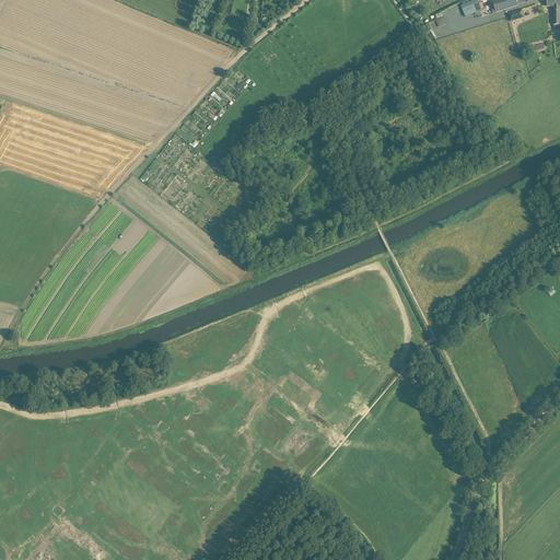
[(464,9),(463,9),(466,16),(481,10),(477,0),(475,0),(474,1),(463,6),(464,9)]
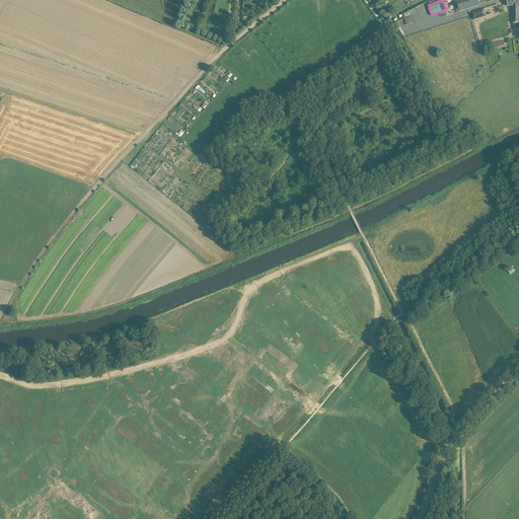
[(456,0),(459,11),(468,9),(479,5),(489,2),(489,3),(493,0),(456,0)]
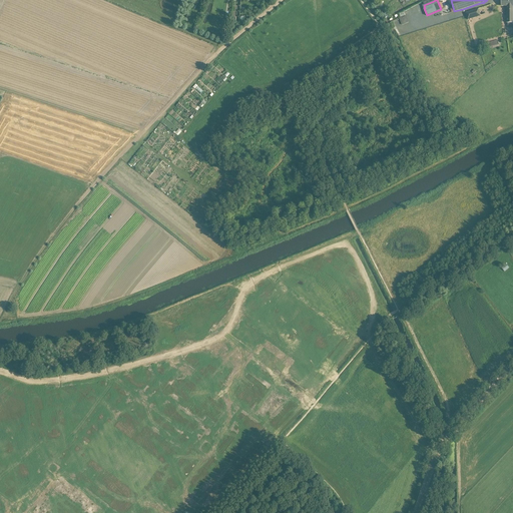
[(512,0),(501,0),(501,6),(508,6),(508,28),(512,28),(512,23),(512,22),(512,0)]
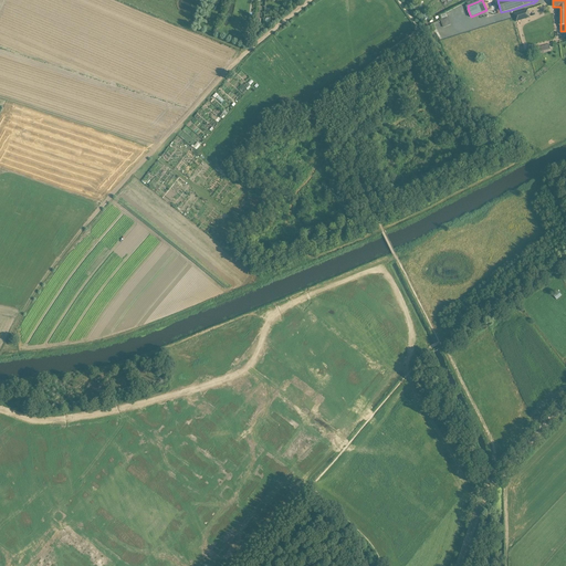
[(531,18),(527,10),(513,14),(516,22),(531,18)]
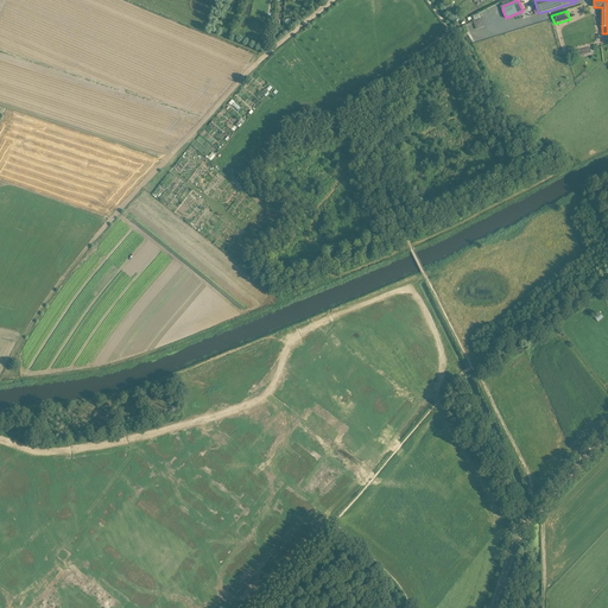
[(462,26),(473,23),(470,14),(460,18),(462,26)]
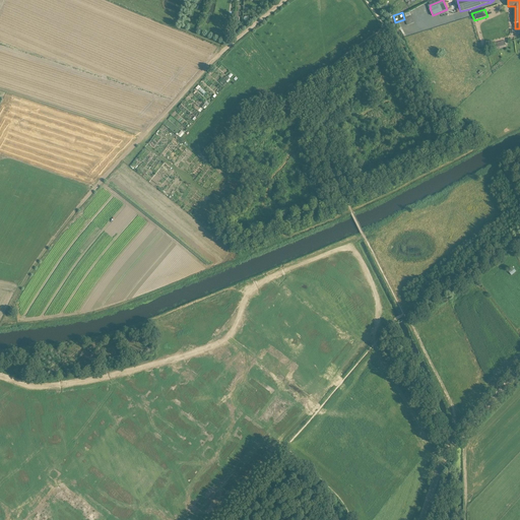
[(411,16),(408,17),(405,18),(407,25),(414,22),(411,16)]
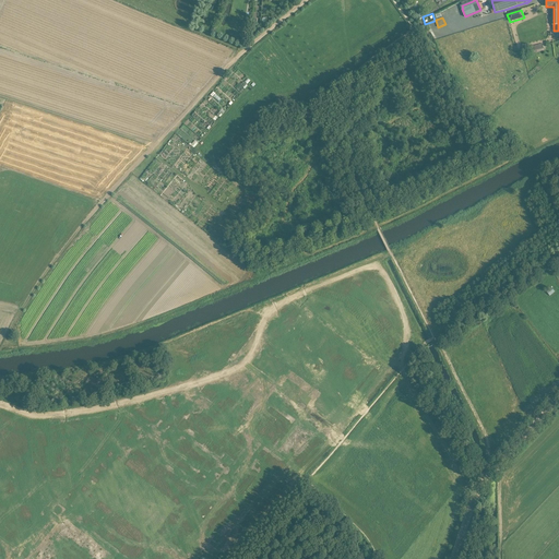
[(544,50),(544,47),(547,46),(546,43),(530,47),(532,54),(544,50)]
